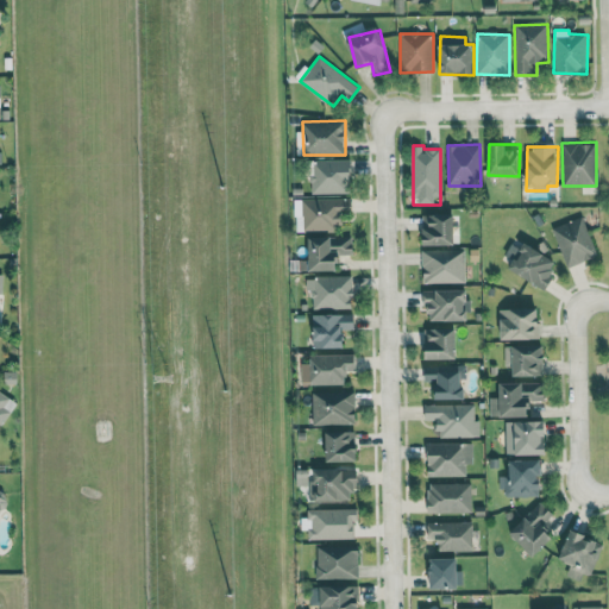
[(311,194),(352,193),(351,159),(314,159),(315,175),(311,175),(311,194)]
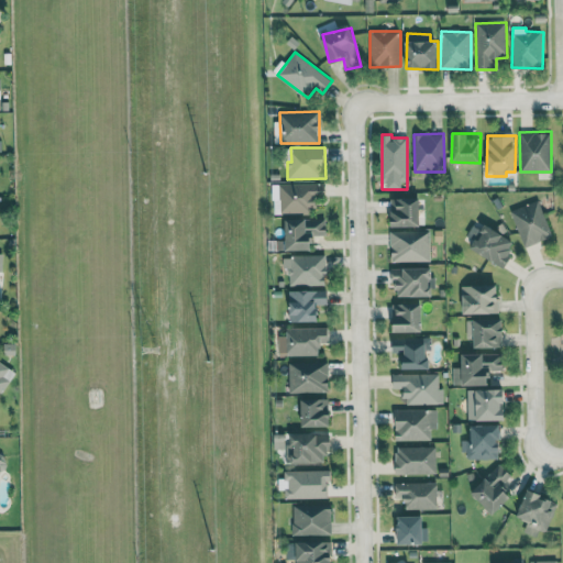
[(282,214),(315,213),(315,198),(326,197),(326,183),(280,184),(282,214)]
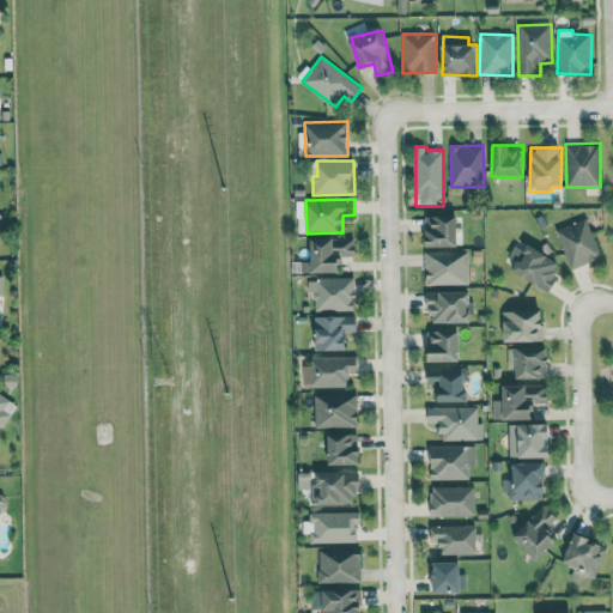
[(459,216),(426,217),(426,247),(459,246),(459,216)]
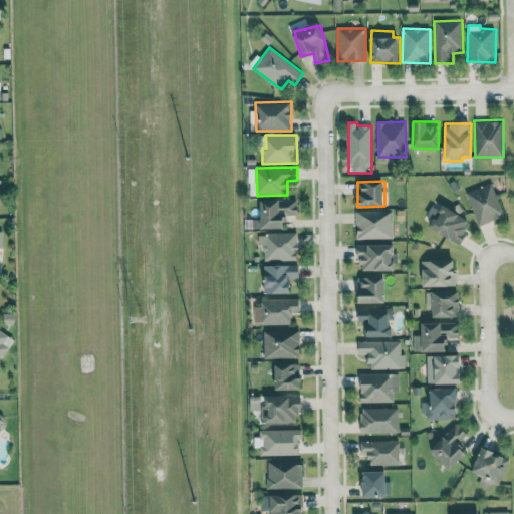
[(466,192),(477,226),(504,217),(493,183),(466,192)]
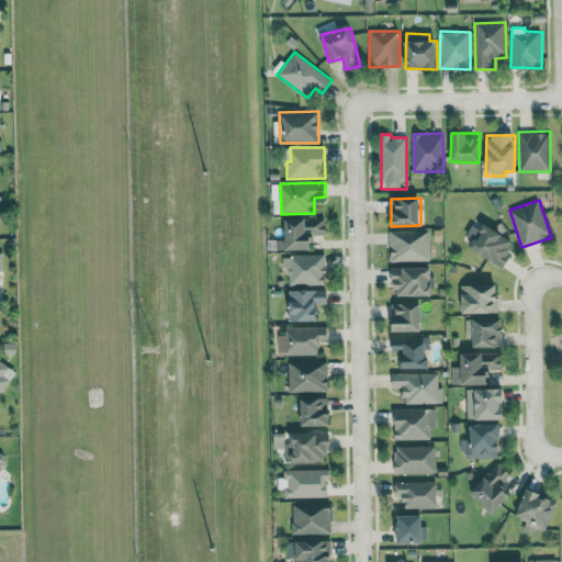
[(285,220),(285,249),(313,248),(313,235),(326,234),(326,217),(285,220)]
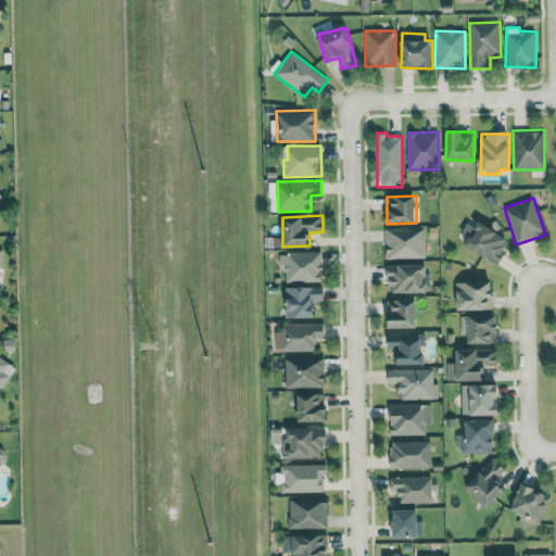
[(466,240),(464,243),(495,264),(510,241),(478,220),(475,227),(468,223),(458,236),(466,240)]
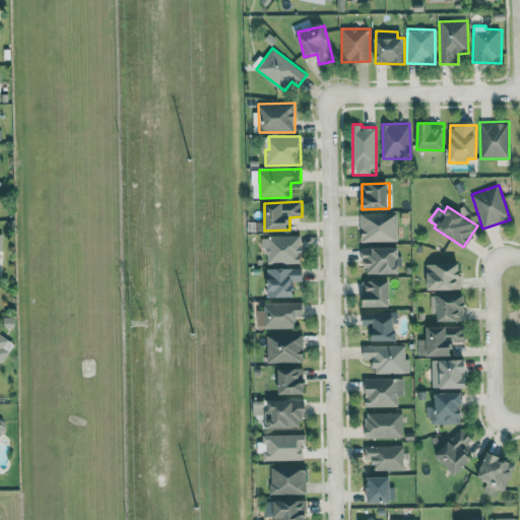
[(396,213),(361,213),(362,242),(397,241),(396,213)]
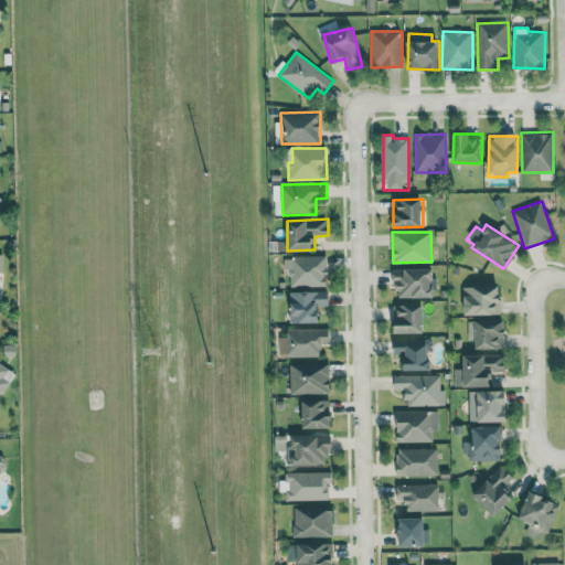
[(328,256),(287,257),(288,286),(329,286),(328,256)]
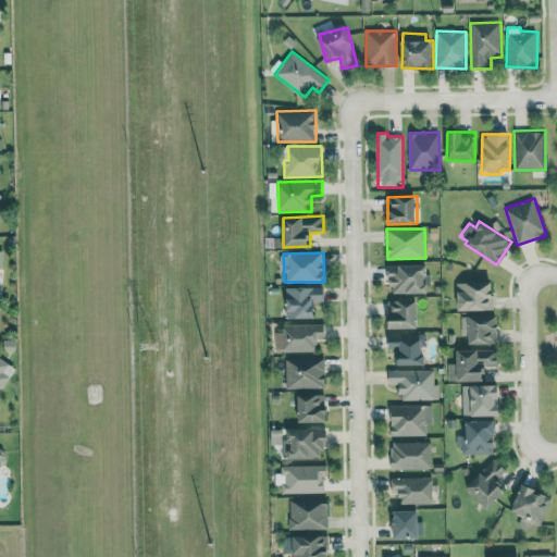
[(393,293),(429,293),(428,264),(386,265),(386,279),(393,279),(393,293)]
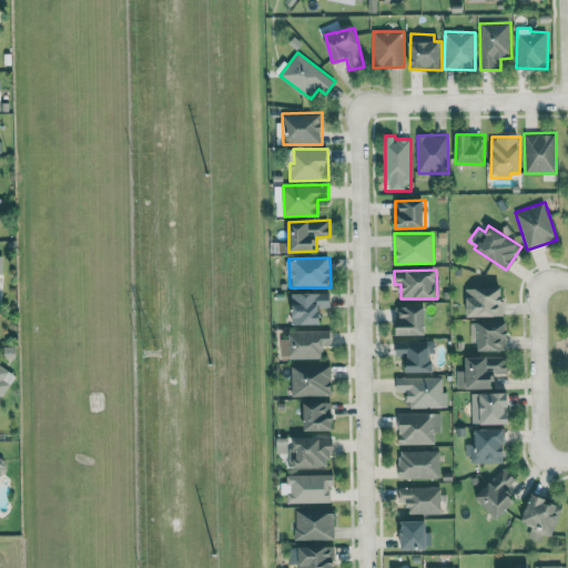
[(504,287),(466,287),(467,316),(504,315),(504,287)]
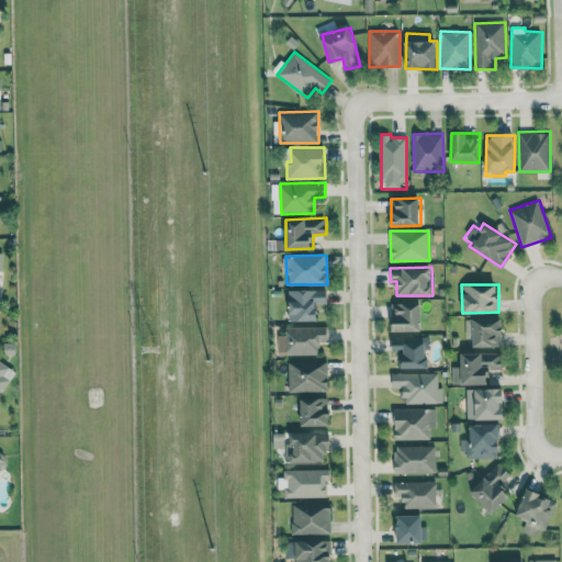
[(289,290),(289,322),(319,321),(318,304),(327,304),(327,289),(289,290)]
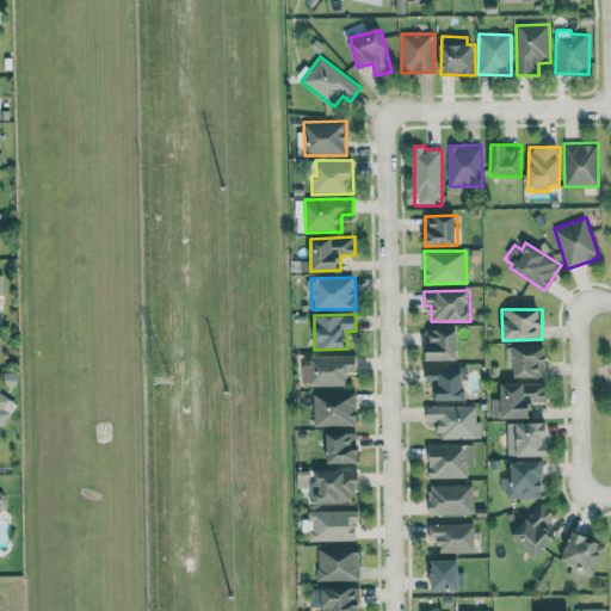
[(458,359),(458,328),(426,329),(427,360),(458,359)]
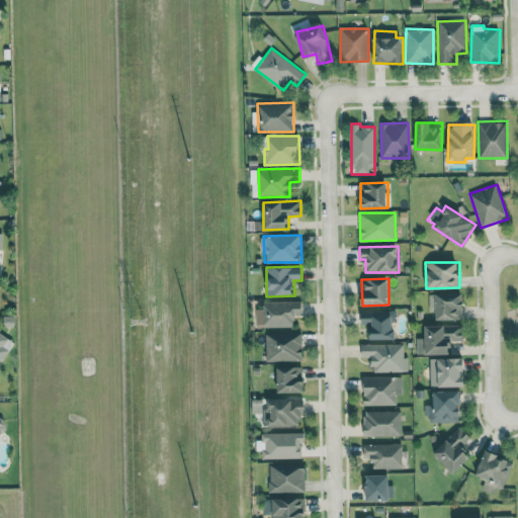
[(430,311),(436,311),(437,320),(462,320),(462,293),(429,293),(430,311)]
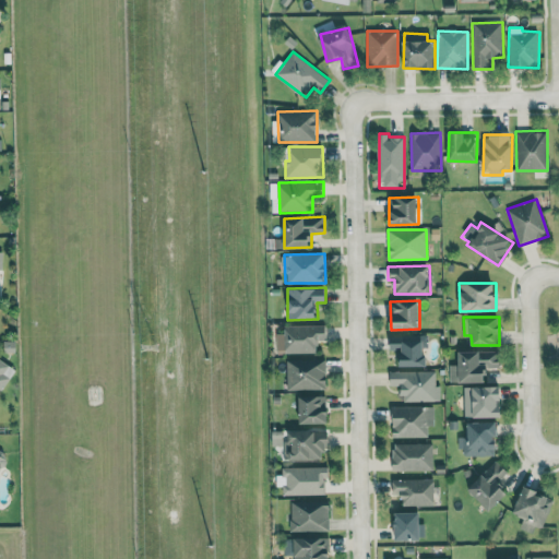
[(325,324),(284,325),(284,333),(276,333),(277,353),(317,352),(317,341),(326,340),(325,324)]
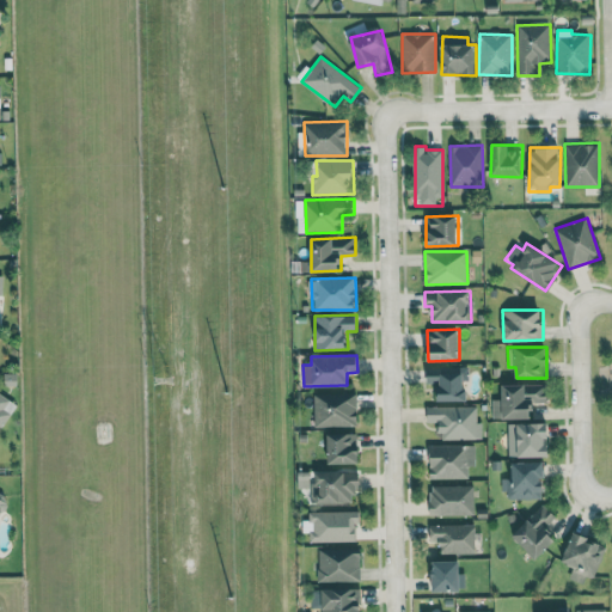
[(427,367),(428,387),(436,387),(436,402),(467,401),(466,384),(467,384),(467,366),(427,367)]
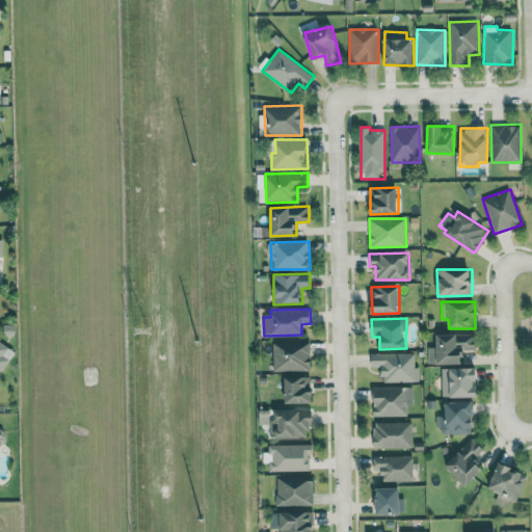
[(463,365),(463,349),(476,349),(476,335),(437,334),(437,347),(428,347),(427,364),(463,365)]
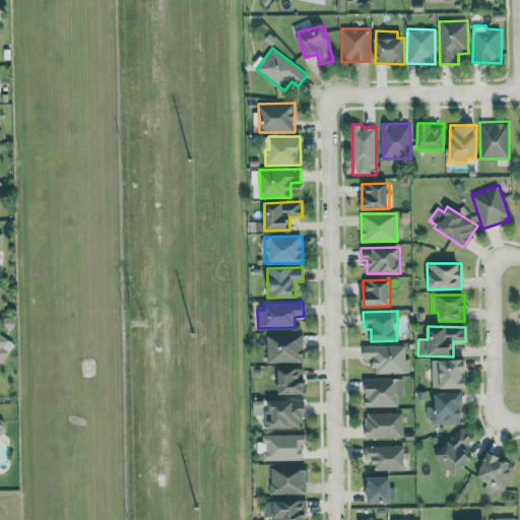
[(267,363),(304,362),(304,333),(266,334),(267,363)]
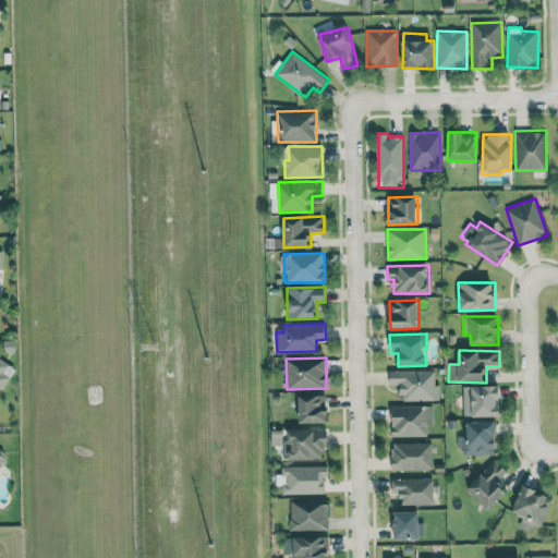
[(0,390),(1,391),(14,371),(0,362),(0,390)]
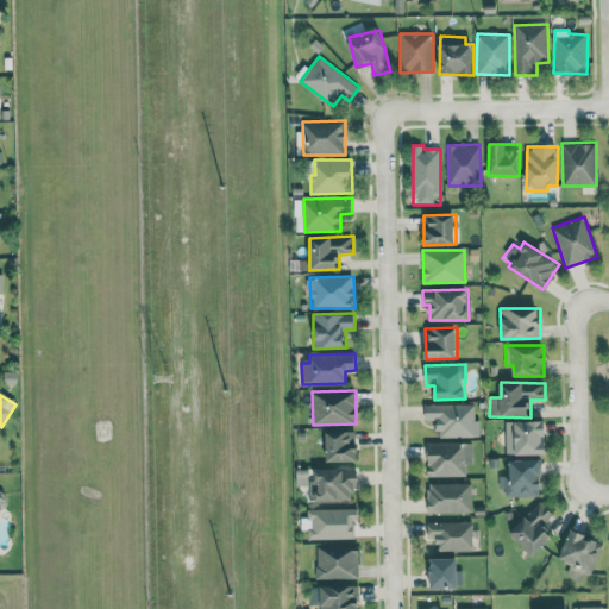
[(425,405),(426,419),(438,419),(438,437),(476,437),(476,403),(425,405)]
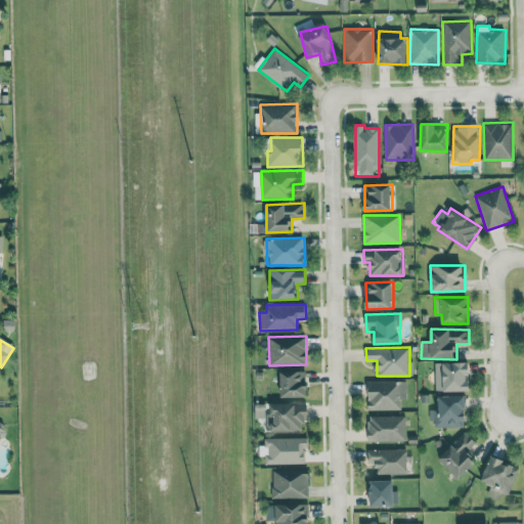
[(472,390),(470,361),(435,362),(436,392),(472,390)]
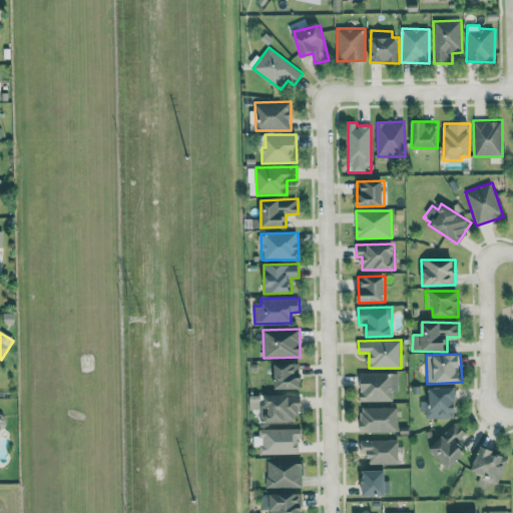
[(301,363),(275,364),(276,389),(302,389),(301,363)]
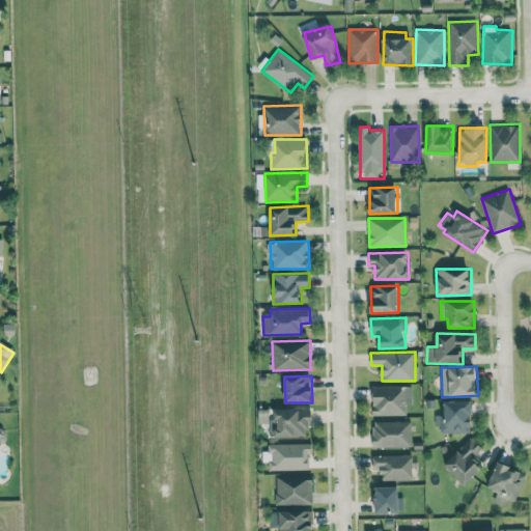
[(406,404),(413,403),(412,385),(372,386),(373,416),(407,416),(406,404)]
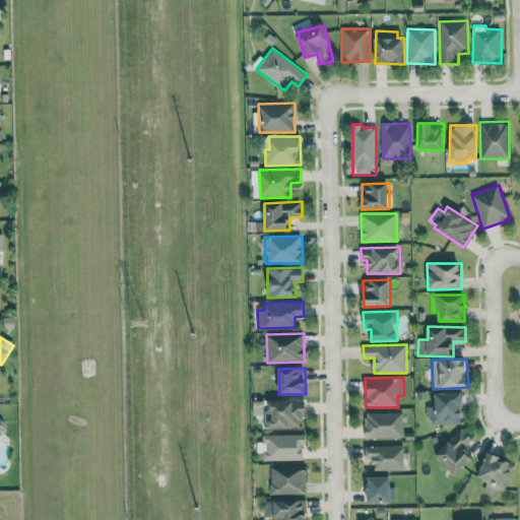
[(428,424),(462,425),(463,393),(433,392),(433,406),(428,406),(428,424)]
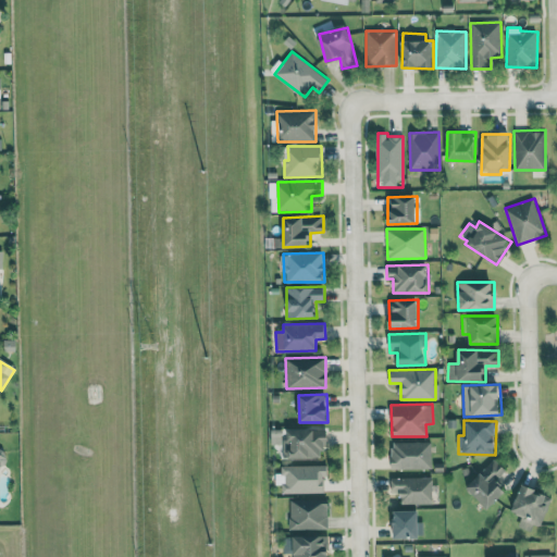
[(288,458),(325,457),(325,428),(284,429),(284,430),(271,430),(272,445),(288,444),(288,458)]
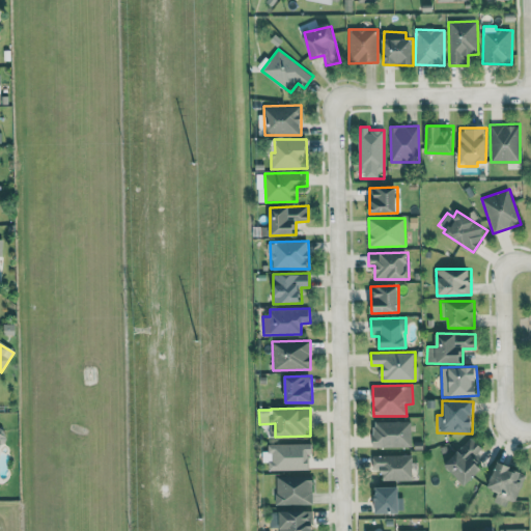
[(373,447),(411,446),(411,421),(373,422),(373,447)]
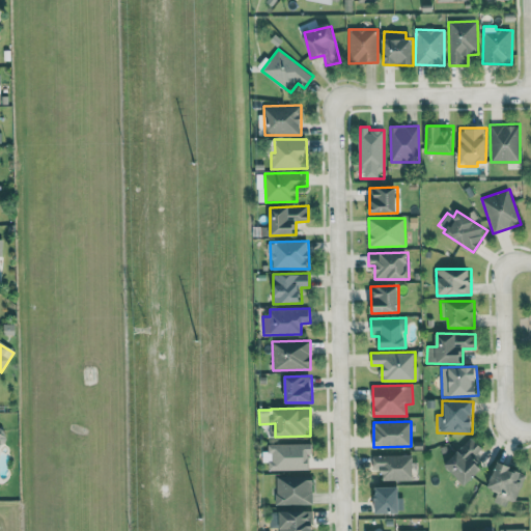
[(483,448),(471,437),(444,465),(466,485),(482,468),(473,458),(483,448)]
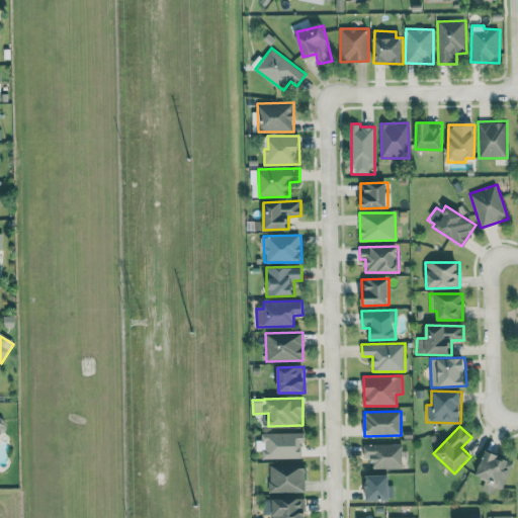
[(301,457),(301,442),(305,442),(305,432),(262,433),(262,458),(301,457)]
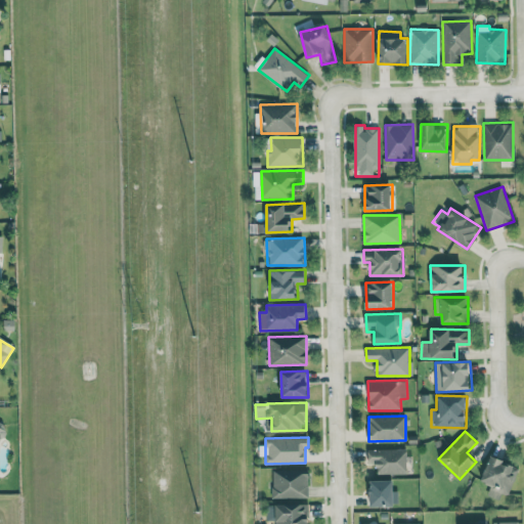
[(367,464),(377,464),(377,474),(406,474),(405,448),(367,449),(367,464)]
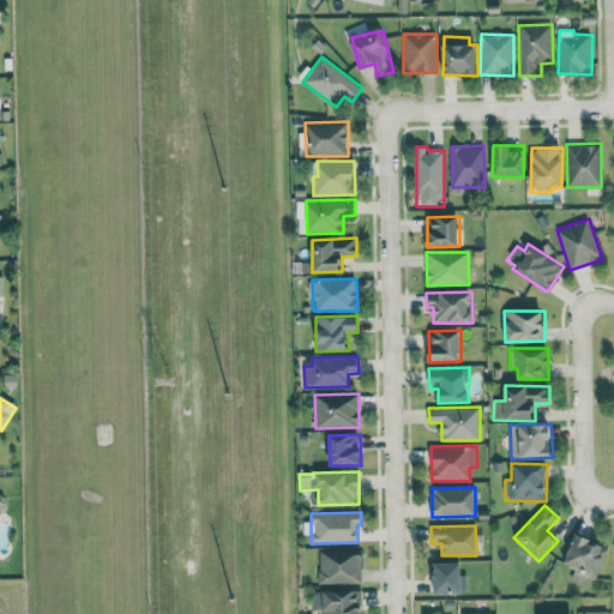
[(608,546),(575,535),(565,565),(576,569),(571,581),(585,585),(589,577),(597,581),(608,546)]
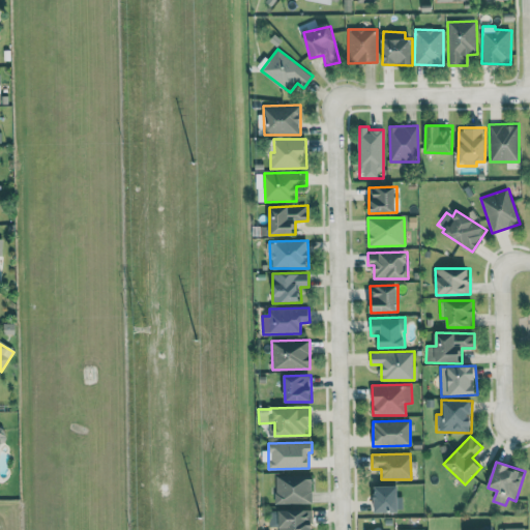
[(312,474),(274,475),(275,504),(313,503),(312,474)]
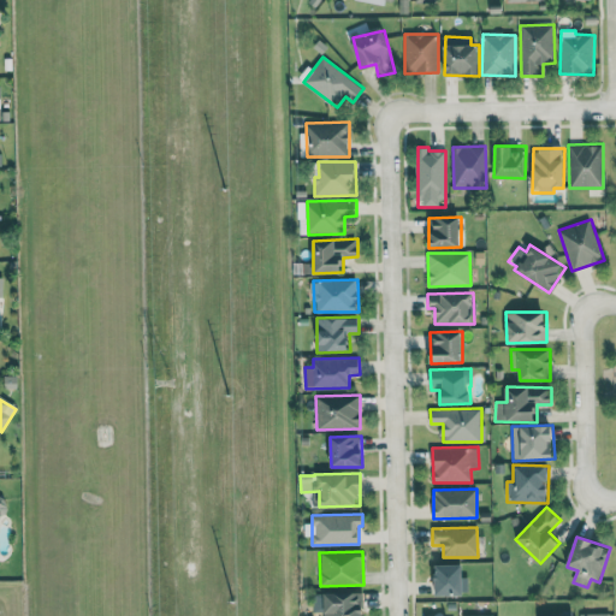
[(463,564),(434,566),(436,596),(463,594),(463,564)]
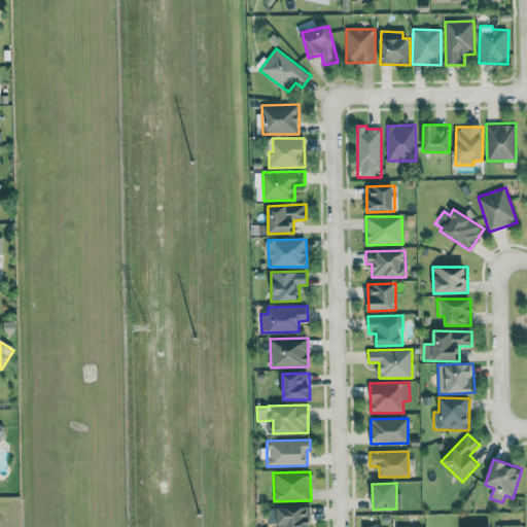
[(278,506),(277,526),(310,526),(311,507),(278,506)]
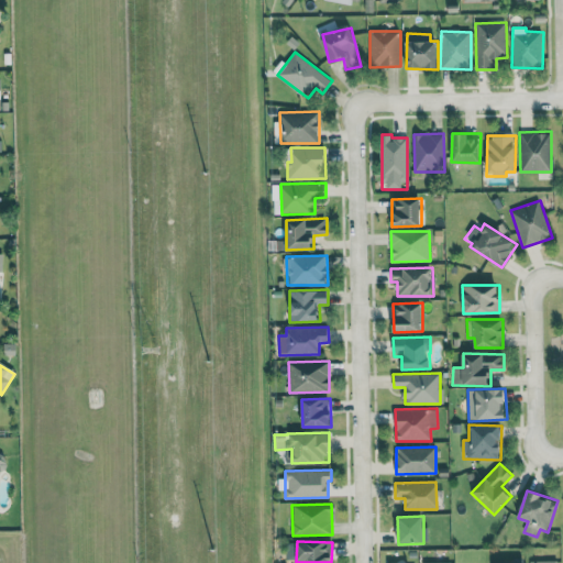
All buildings are outlined.
